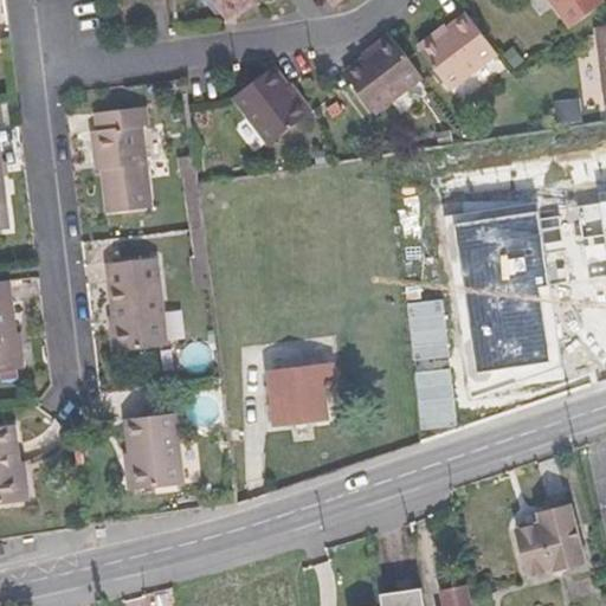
[(211,0),(226,20),(252,0),(211,0)]
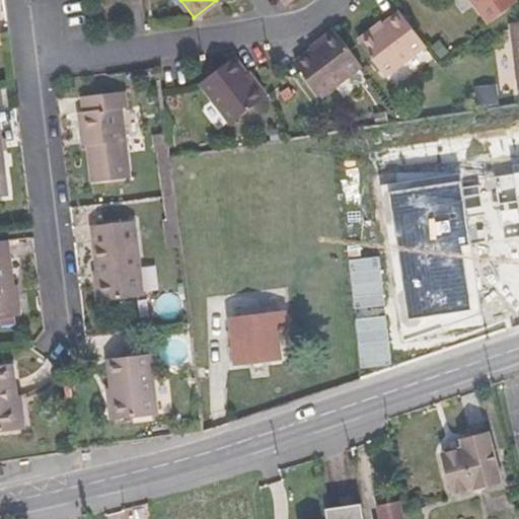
[(216,0),(194,17),(197,20),(221,2),(219,0),(216,0)]
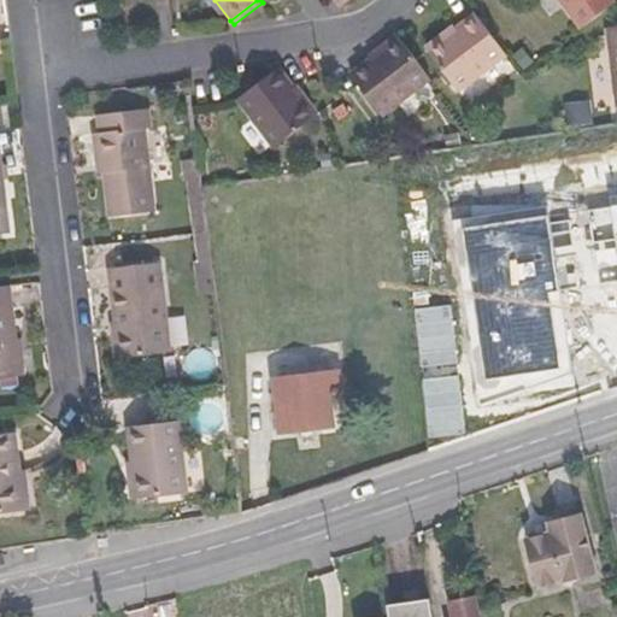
[(560,0),(583,29),(616,4),(612,0),(560,0)]
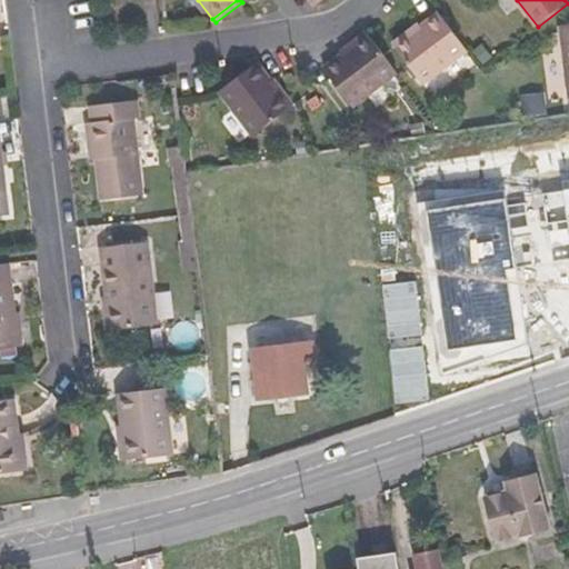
[(422,27),(395,47),(423,85),(468,51),(440,13),(422,27)]
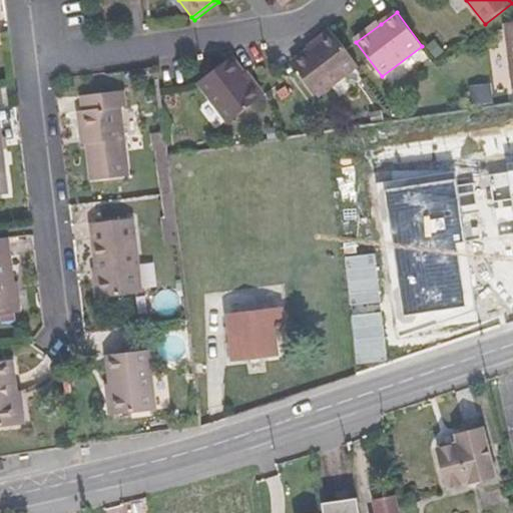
[(354,38),(356,42),(381,24),(378,20),(354,38)]
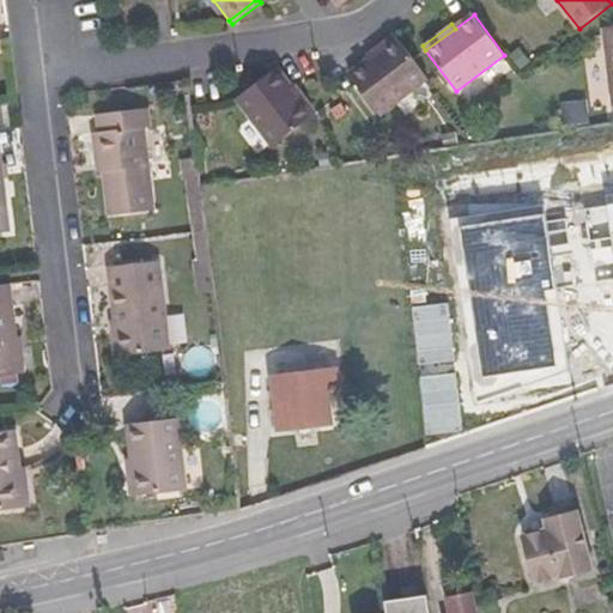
[(380,44),(377,47),(366,55),(370,59),(398,37),(395,34),(386,41),(380,44)]
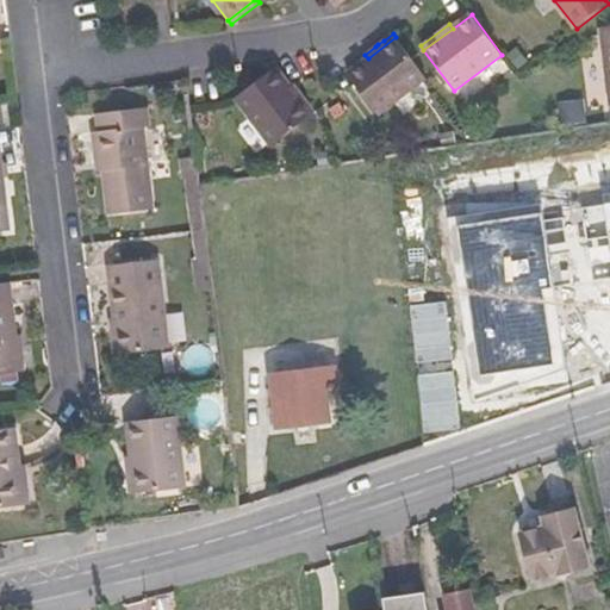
[(396,37),(368,58),(348,74),(378,114),(427,78),(396,37)]
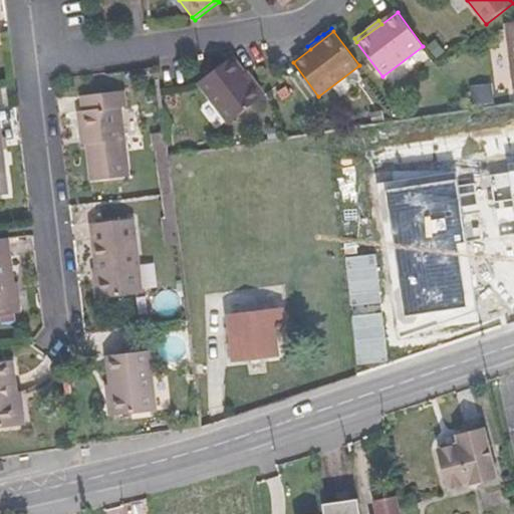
[(230,122),(263,96),(245,73),(233,56),(199,82),(230,122)]
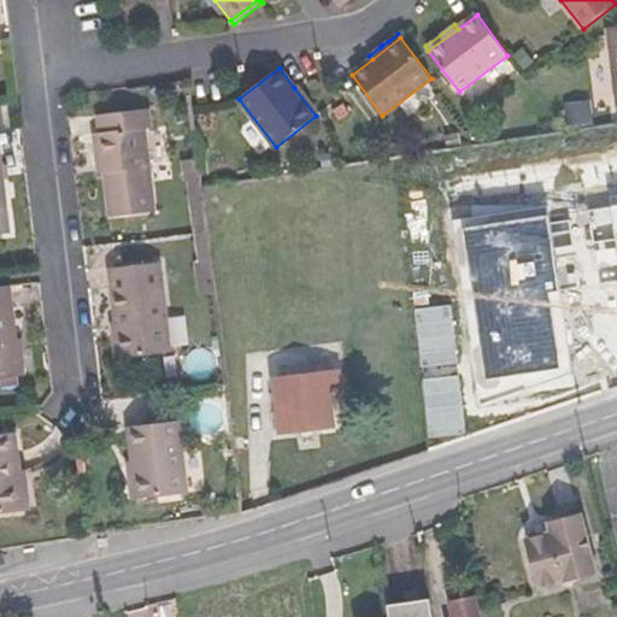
[(294,88),(316,116),(321,113),(299,84),(294,88)]
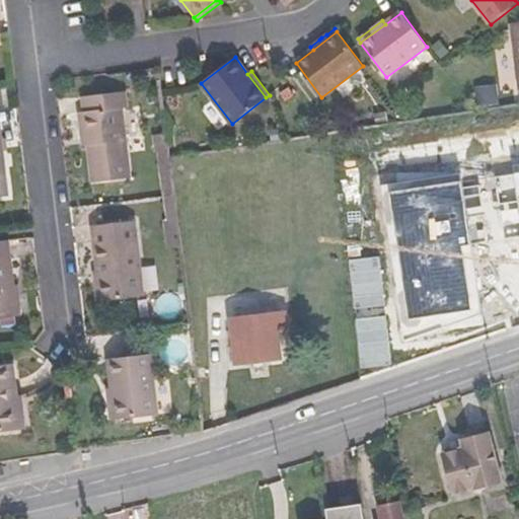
[(87,136),(88,145),(92,182),(131,177),(123,108),(128,107),(126,90),(83,95),(85,112),(80,112),(83,136),(87,136)]
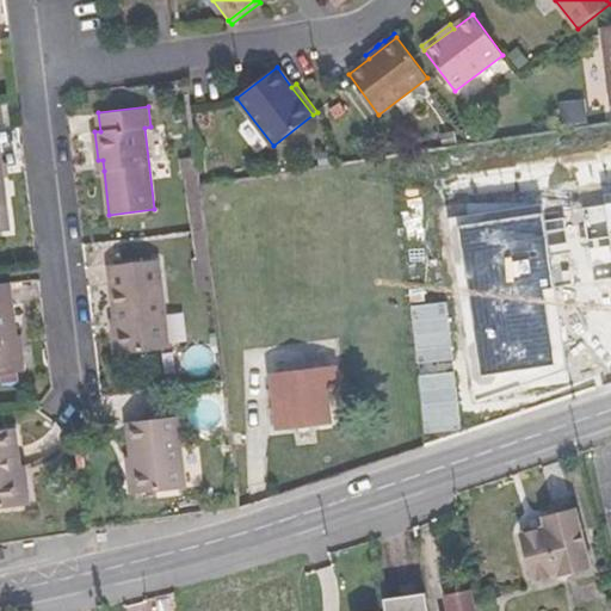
[(180,144),(183,159),(196,158),(193,143),(180,144)]
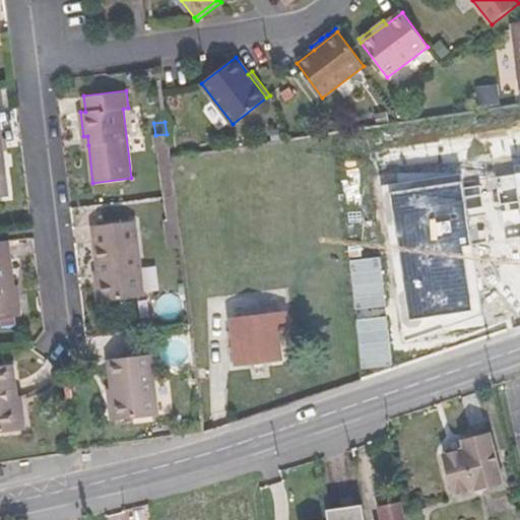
[(405,340),(483,313),(468,216),(463,179),(461,171),(382,183),(405,340)]
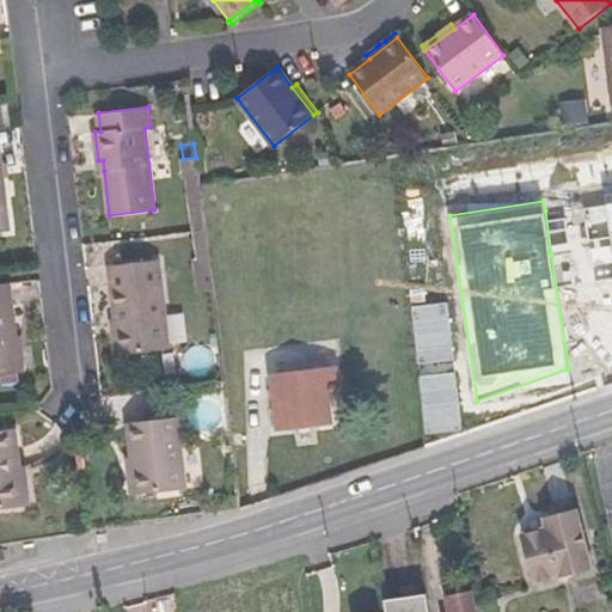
[(611,276),(611,238),(606,201),(545,210),(551,255),(570,251),(573,265),(594,263),(597,280),(611,276)]
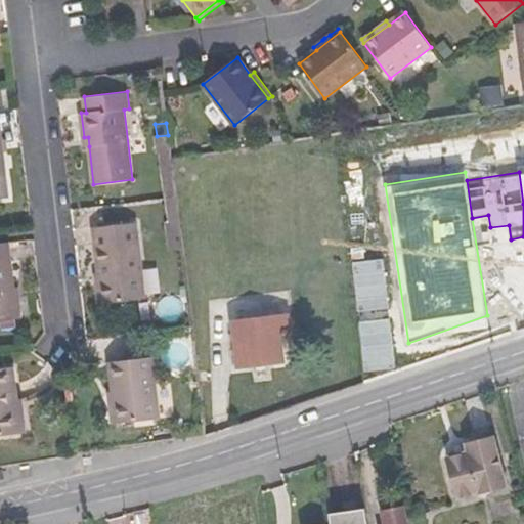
[(100,242),(95,243),(99,272),(103,304),(145,299),(136,222),(99,226),(100,242)]
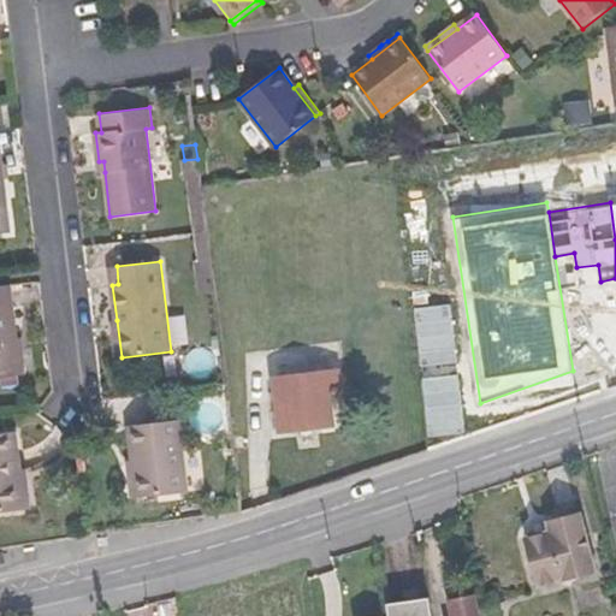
[(598,265),(576,267),(579,284),(600,282),(598,265)]
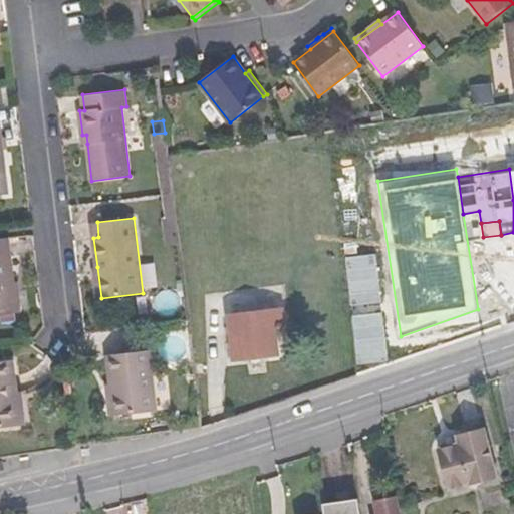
[(13,282),(8,238),(0,238),(0,315),(17,313),(13,282)]
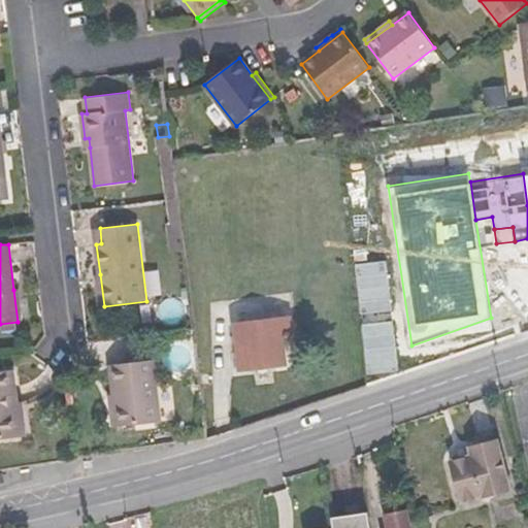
[(104,306),(100,274),(94,275),(98,307),(104,306)]
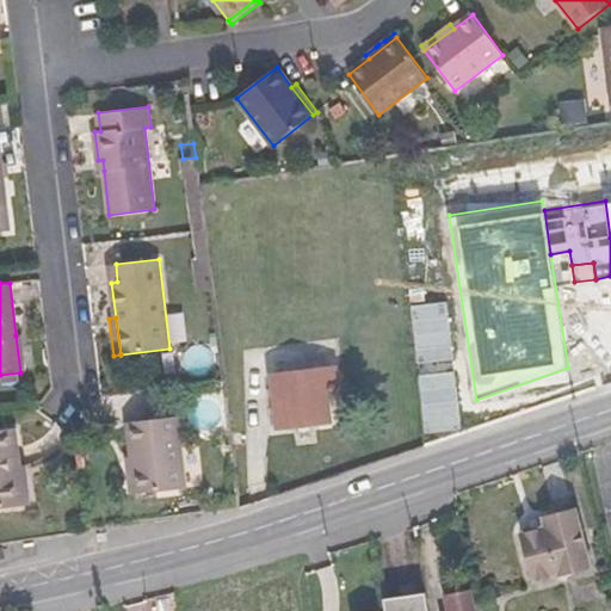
[(23,334),(16,335),(20,372),(28,371),(23,334)]
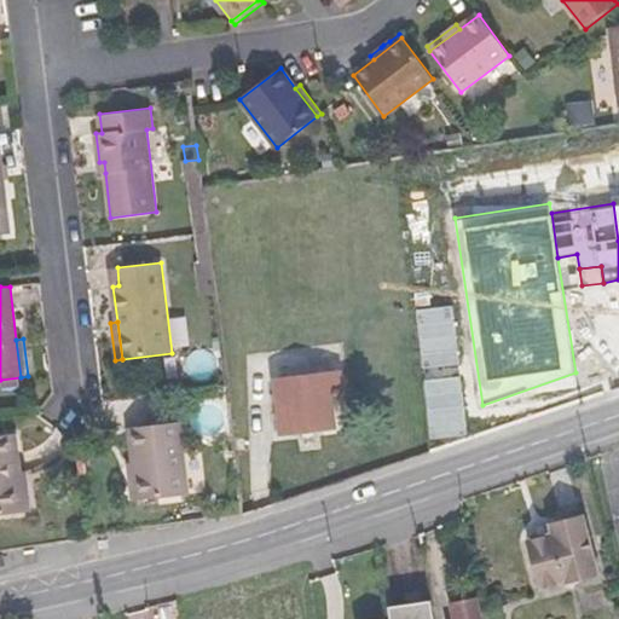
[(342,372),(276,380),(283,434),(337,428),(335,405),(346,404),(342,372)]
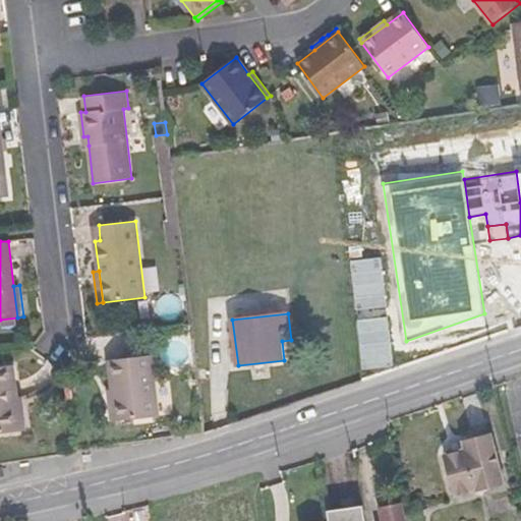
[(109,359),(113,389),(117,421),(159,415),(151,354),(109,359)]
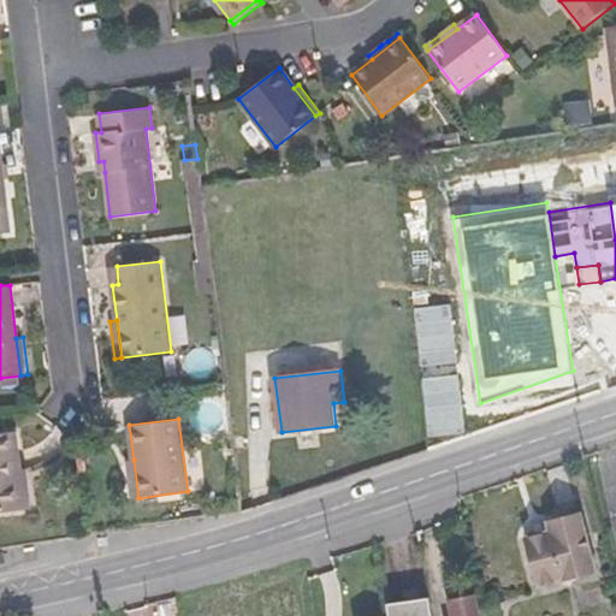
[(0,513),(27,509),(21,469),(16,431),(0,432),(0,513)]
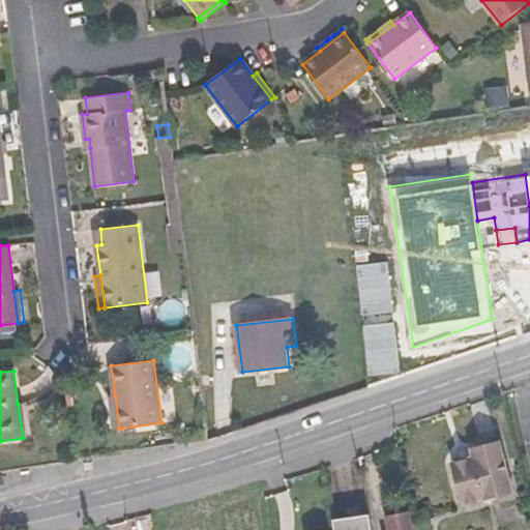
[(119,429),(115,395),(109,396),(114,430),(119,429)]
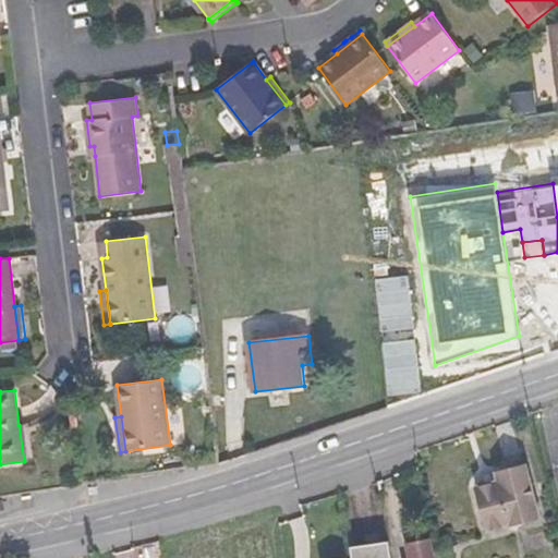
[(25,424),(19,425),(24,461),(31,460),(25,424)]
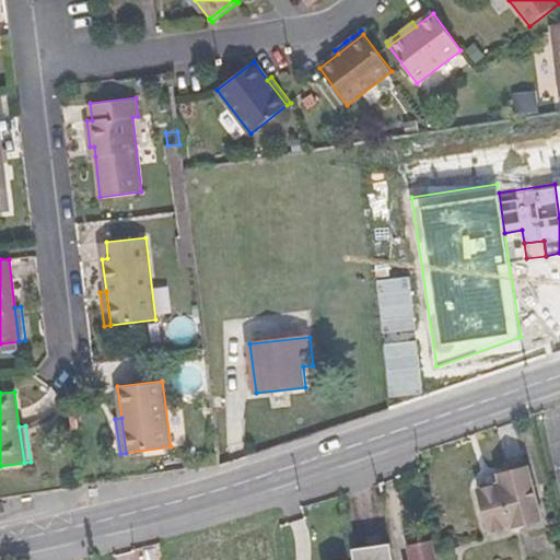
[(509,480),(501,482),(479,489),(491,532),(541,517),(527,467),(506,473),(509,480)]
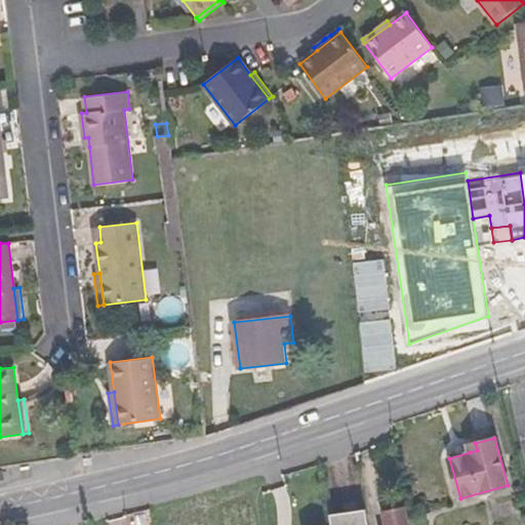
[(467,445),(470,452),(477,450),(475,443),(467,445)]
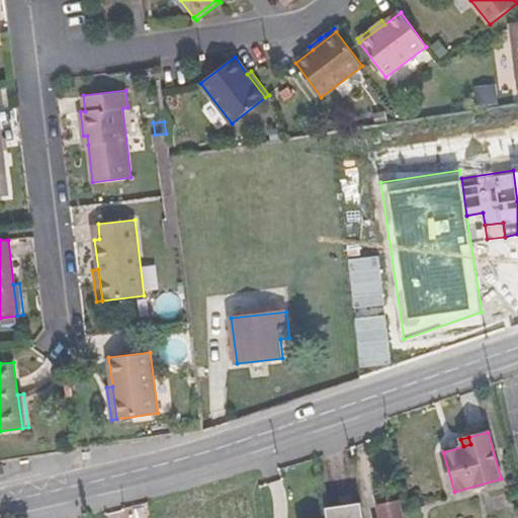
[(405,517),(402,500),(379,505),(381,517),(405,517)]
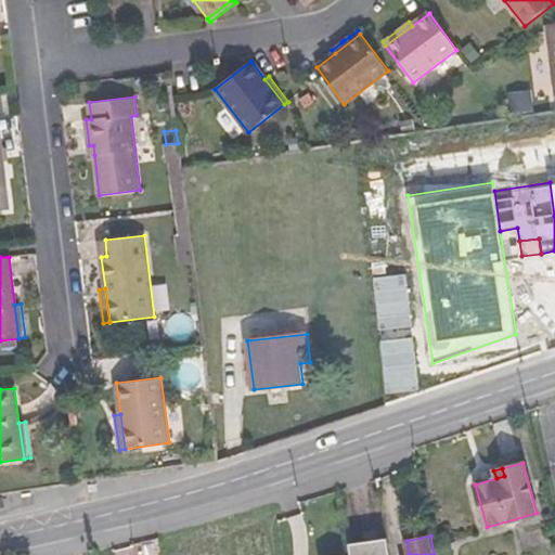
[(389,554),(387,538),(348,543),(350,554),(389,554)]
